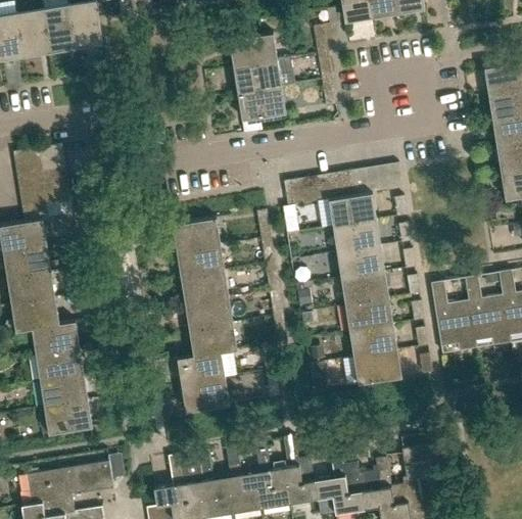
[(43,0),(40,1),(42,10),(49,53),(75,49),(67,6),(66,0),(43,0)]
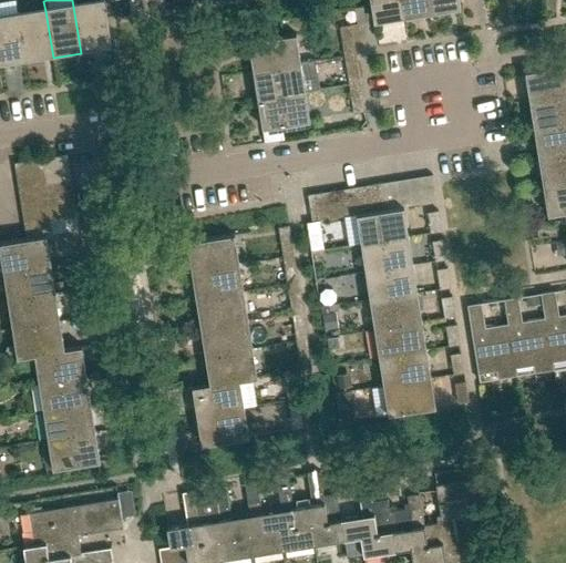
[(369,0),(373,24),(403,20),(399,0),(369,0)]
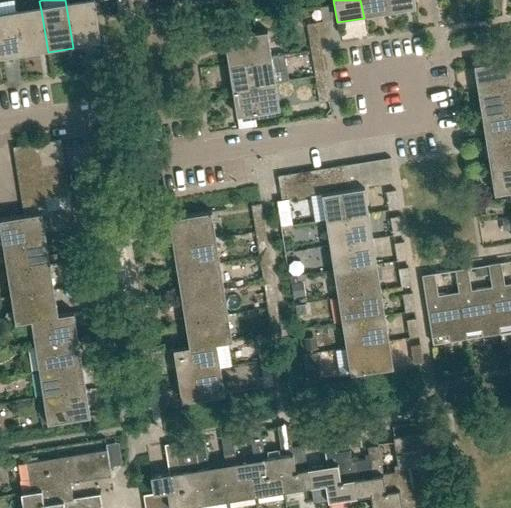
[(360,0),(364,18),(389,14),(386,0),(360,0)]
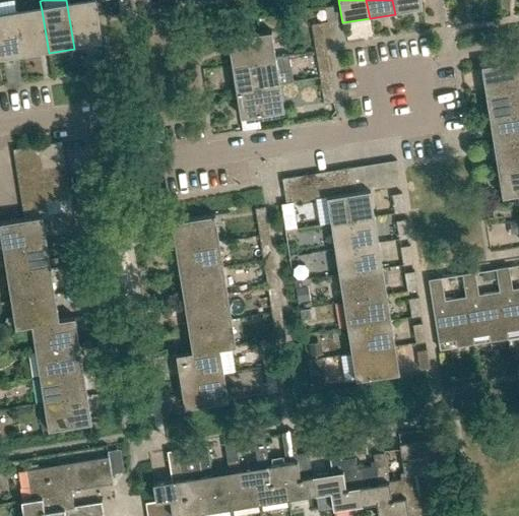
[(423,10),(419,0),(392,0),(395,14),(423,10)]
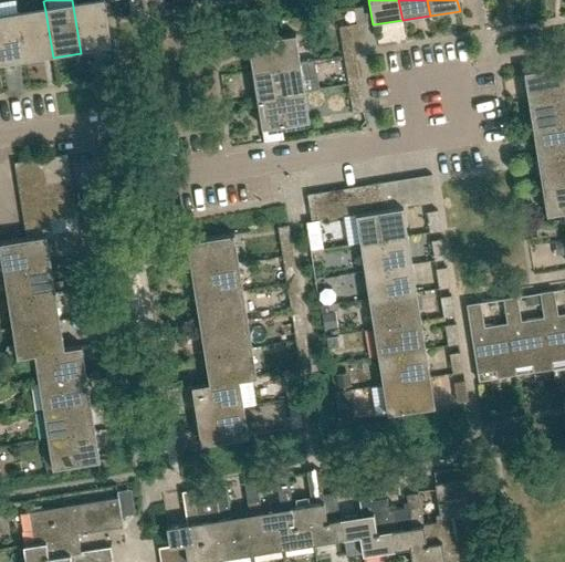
[(73,7),(81,53),(111,49),(103,1),(73,7)]
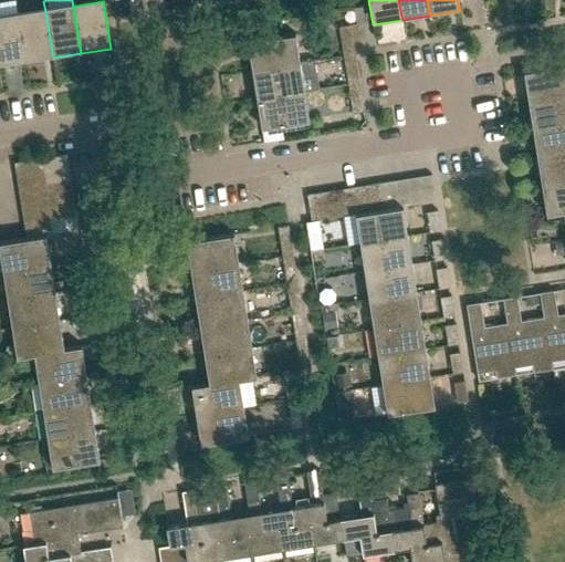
[(24,63),(53,58),(45,11),(17,16),(24,63)]
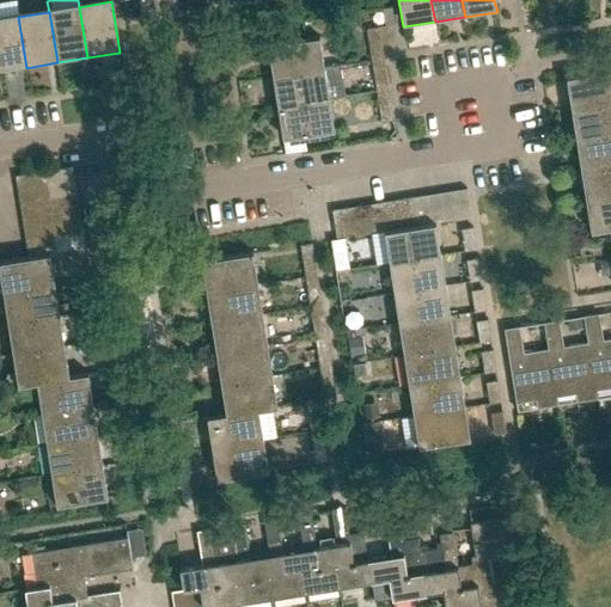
[(0,72),(26,68),(18,17),(0,19),(0,72)]
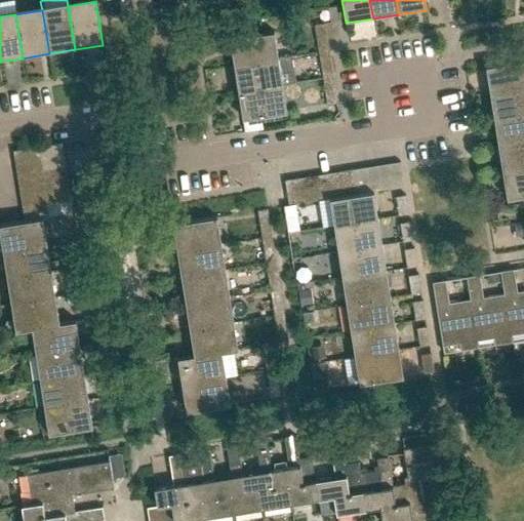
[(319,54),(328,53),(323,23),(314,24),(319,54)]
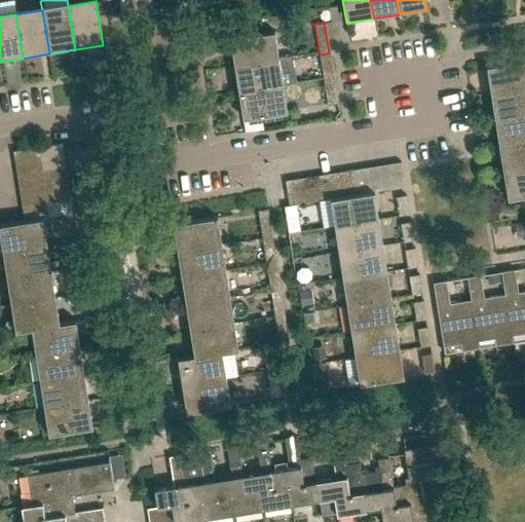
[(234,69),(278,62),(274,34),(230,41),(234,69)]
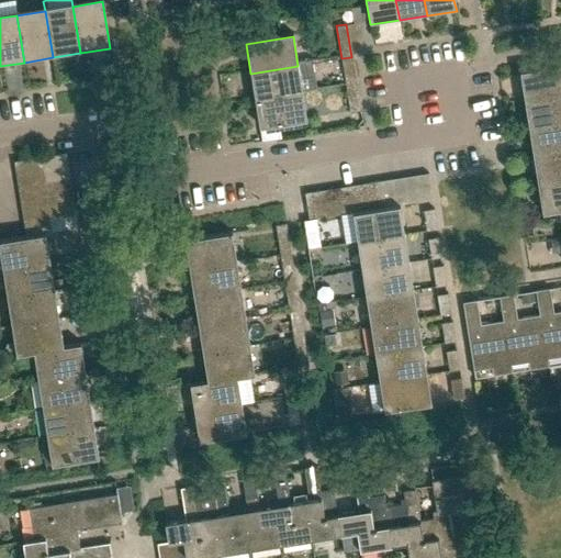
[(298,66),(250,74),(255,101),(302,93),(300,79),(314,77),(312,64),(298,66)]
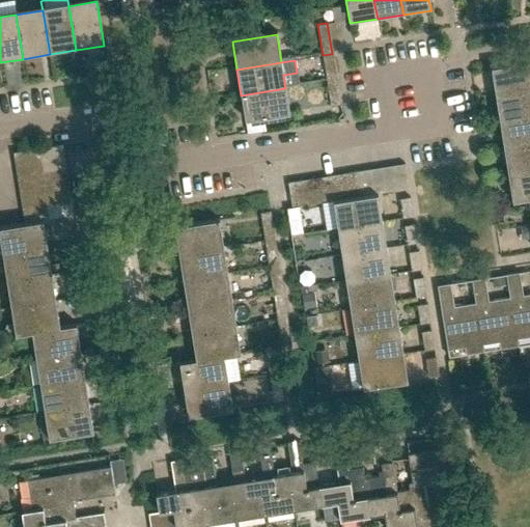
[(327,82),(336,80),(333,62),(324,64),(327,82)]
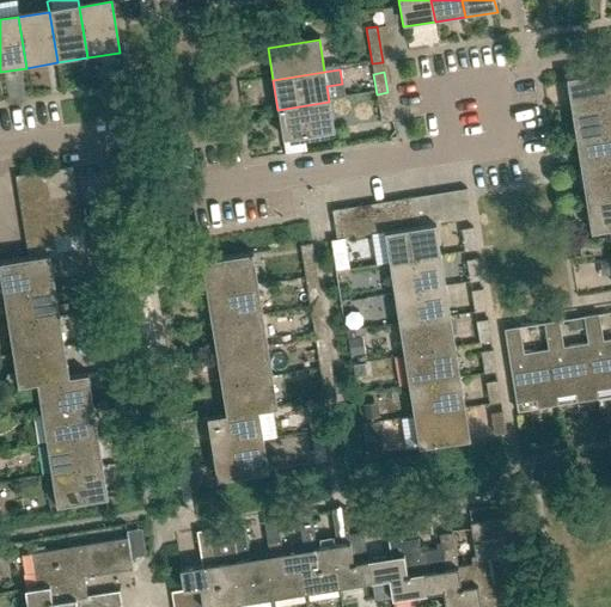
[(572,112),(610,105),(610,73),(567,81),(572,112)]
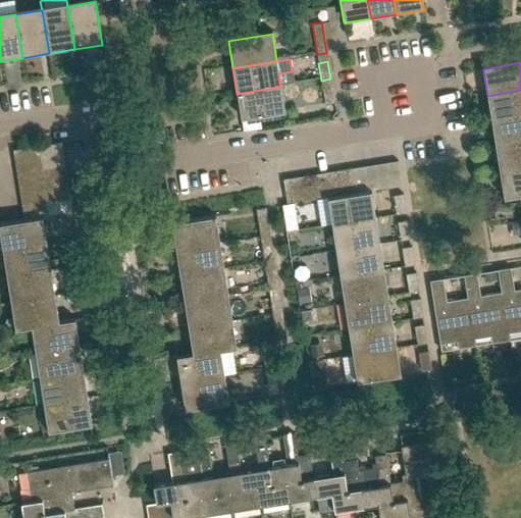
[(280,87),(237,94),(241,120),(285,113),(280,87)]
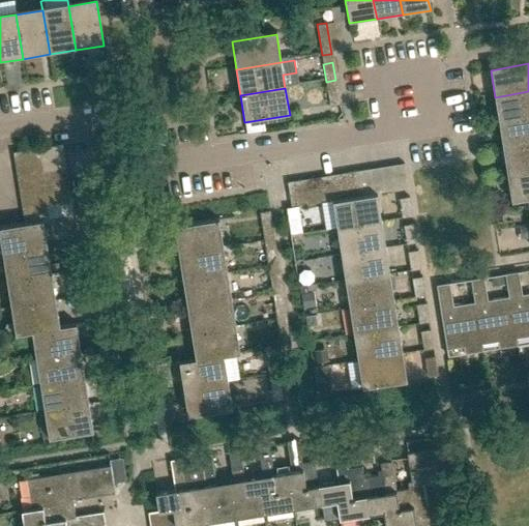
[(330,109),(340,107),(336,89),(327,90),(330,109)]
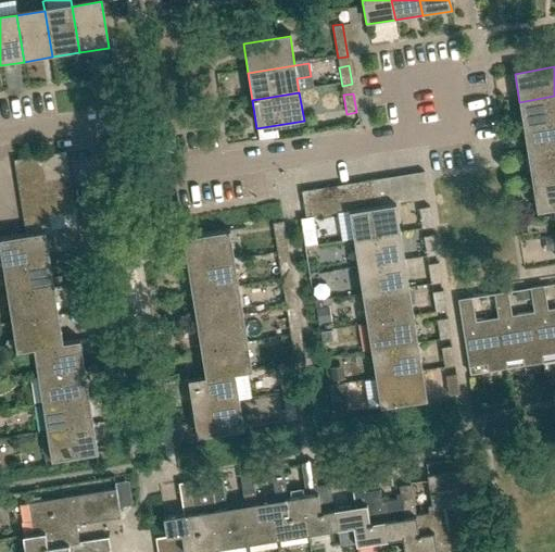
[(524,129),(554,124),(554,96),(519,102),(524,129)]
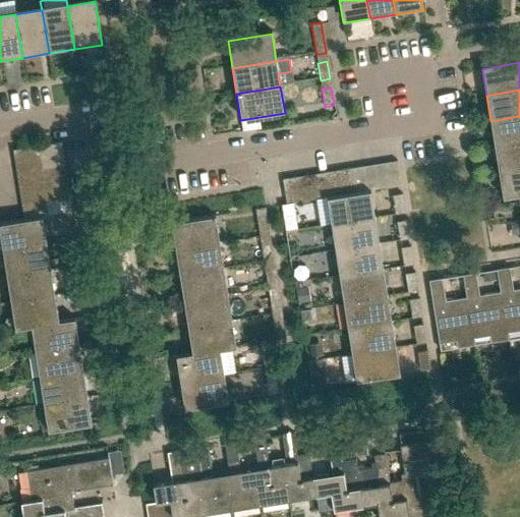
[(495,148),(519,144),(519,116),(490,121),(495,148)]
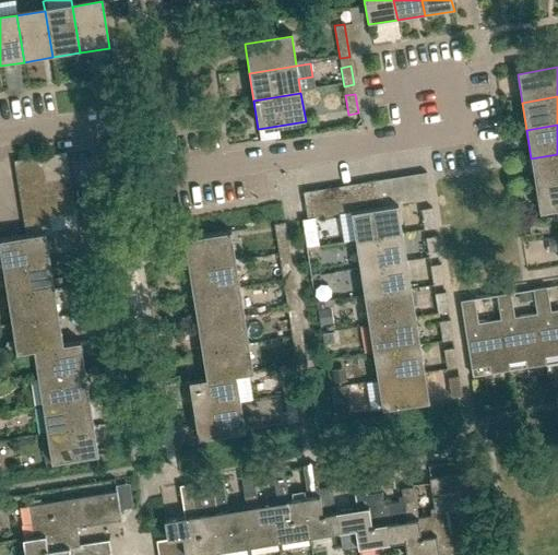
[(535,187),(557,182),(557,154),(531,158),(535,187)]
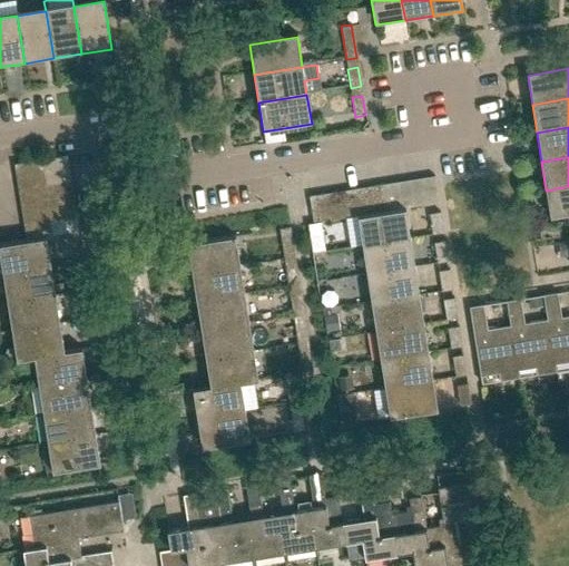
[(42,176),(69,172),(67,159),(40,163),(42,176)]
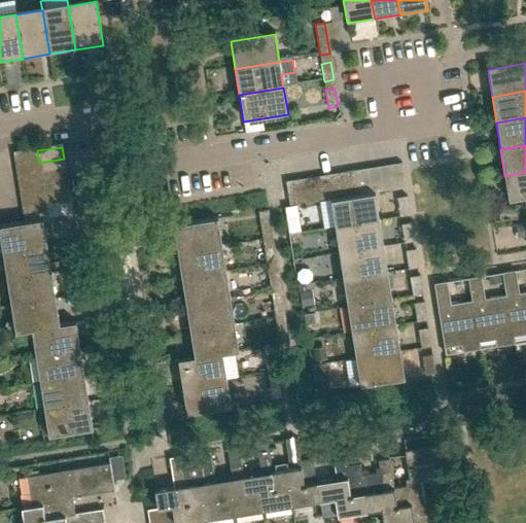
[(15,167),(39,163),(37,150),(13,154),(15,167)]
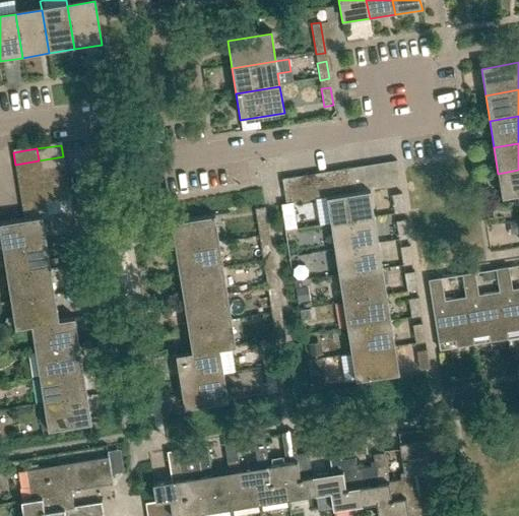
[(41,172),(65,169),(63,156),(39,160),(41,172)]
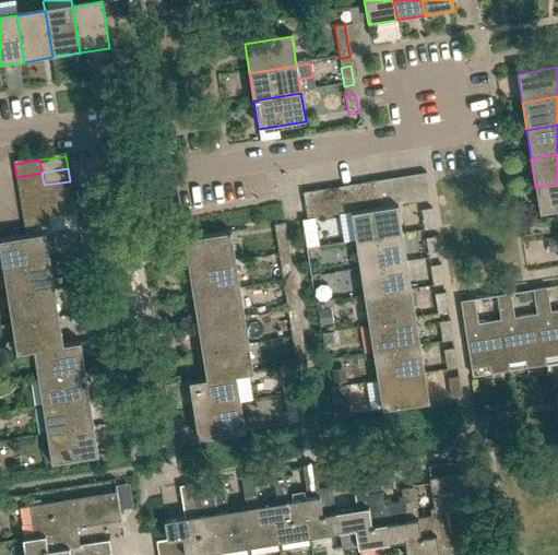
[(18,189),(44,185),(42,173),(16,177),(18,189)]
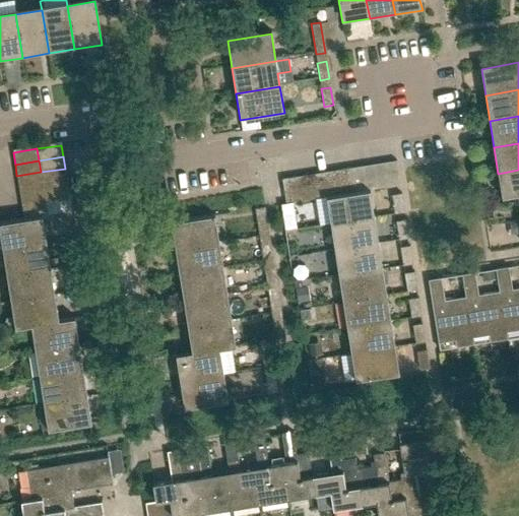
[(384,166),(388,190),(400,188),(396,164),(384,166)]
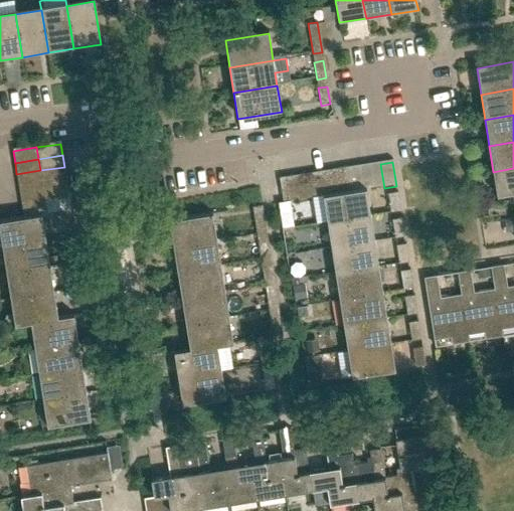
[(373,190),(384,188),(380,164),(369,166),(373,190)]
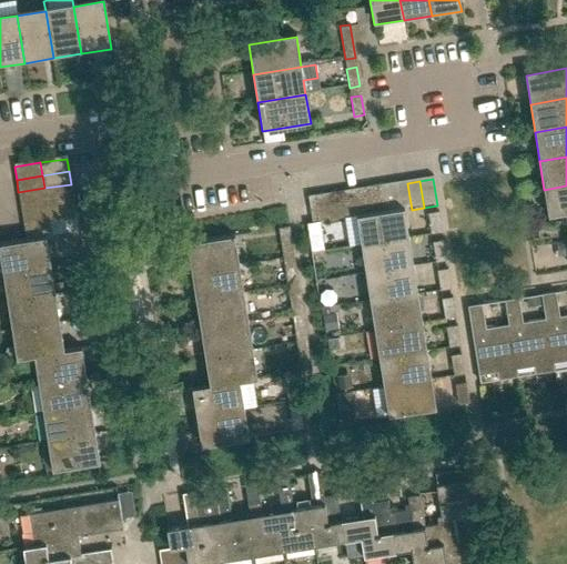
[(404,211),(412,210),(407,183),(395,185),(398,212),(404,211)]
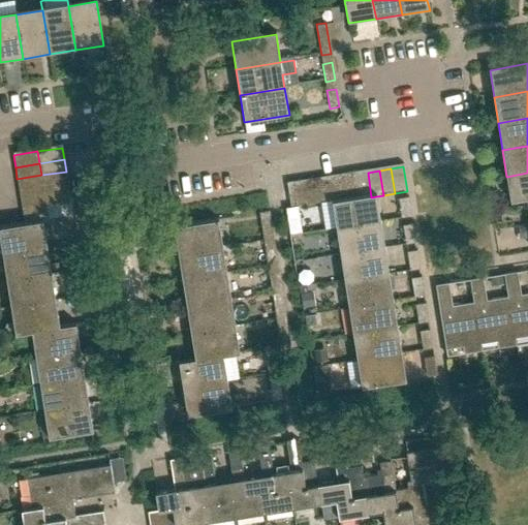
[(42,186),(68,183),(66,172),(41,175),(42,186)]
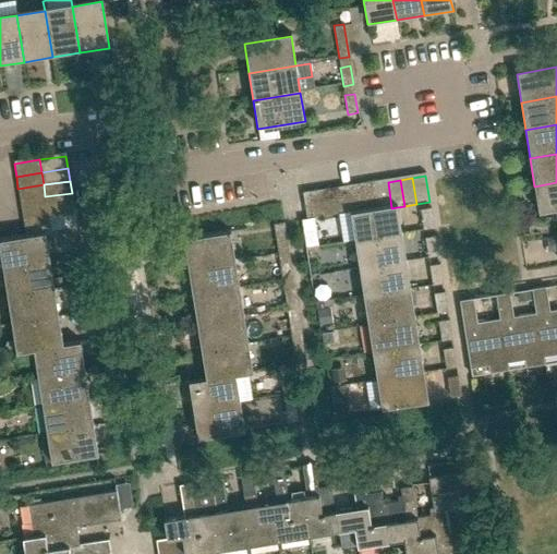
[(379,209),(391,208),(388,182),(375,184),(379,209)]
